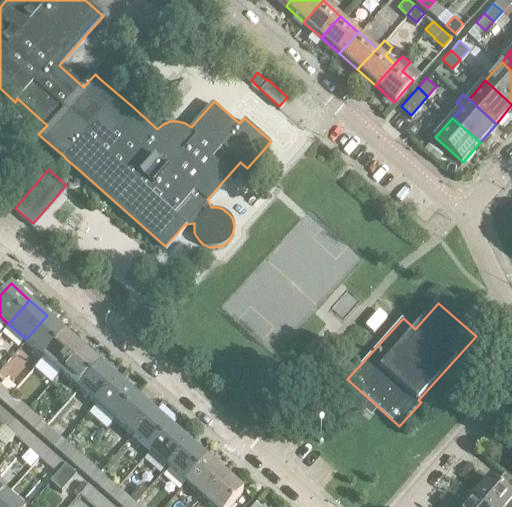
[(65,331),(47,315),(26,339),(43,355),(65,331)]
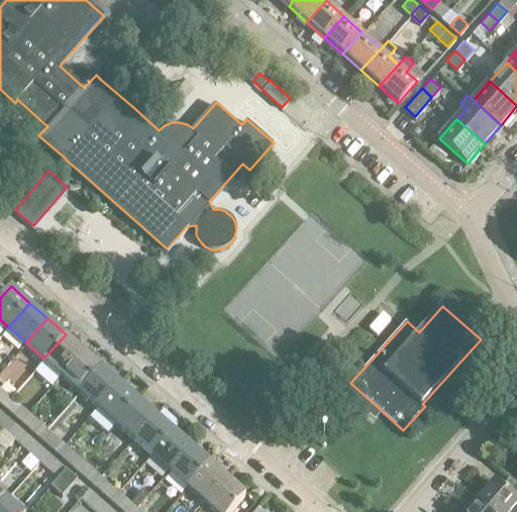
[(84,350),(66,334),(43,359),(62,375),(84,350)]
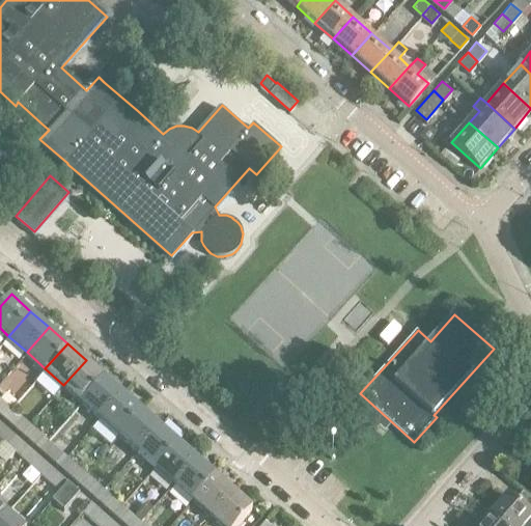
[(104,376),(86,360),(63,385),(82,402),(104,376)]
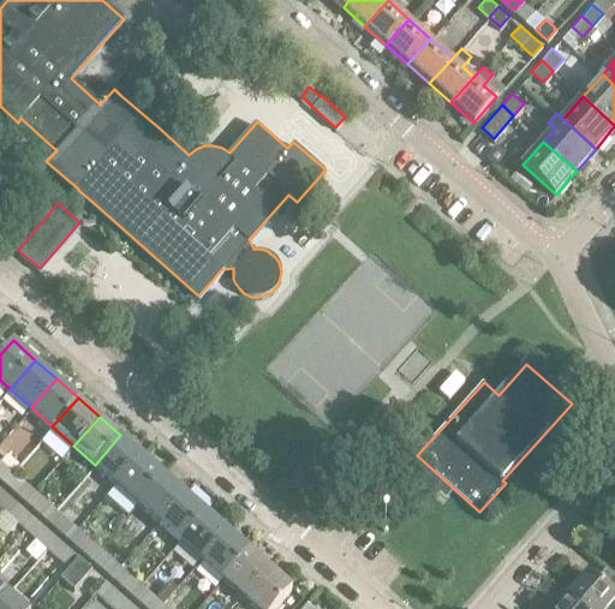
[(142,454),(120,435),(95,465),(115,483),(111,488),(112,488),(142,454)]
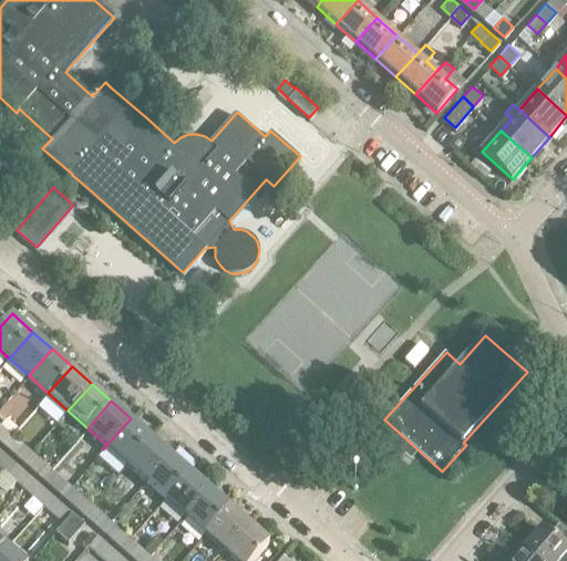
[(151,436),(131,418),(103,449),(111,457),(114,452),(126,463),(151,436)]
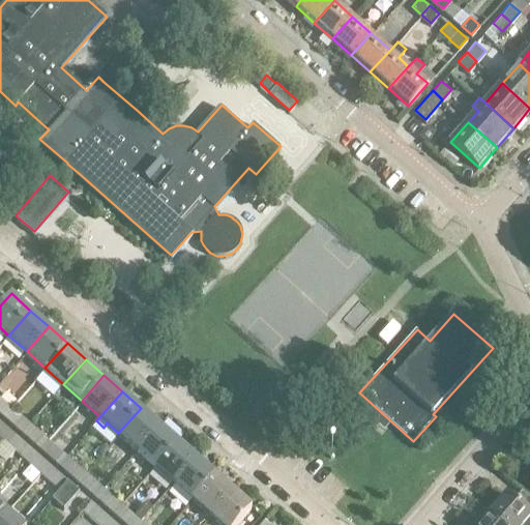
[(12,405),(0,395),(0,409),(4,414),(12,405)]
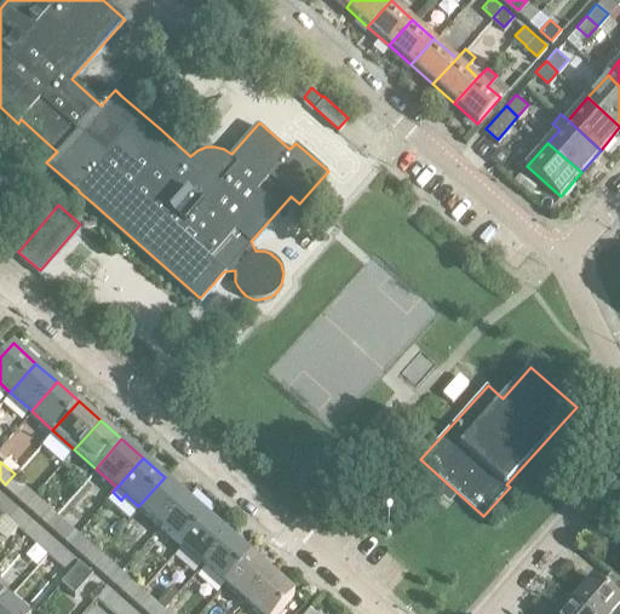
[(35,493),(15,474),(5,485),(27,503),(35,493)]
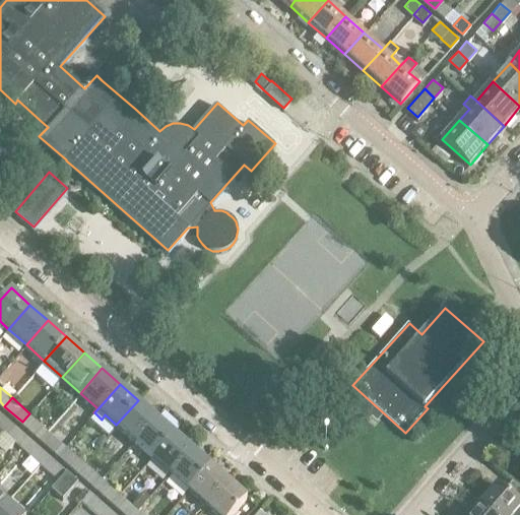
[(156,415),(138,400),(116,425),(133,440),(127,446),(128,447),(156,415)]
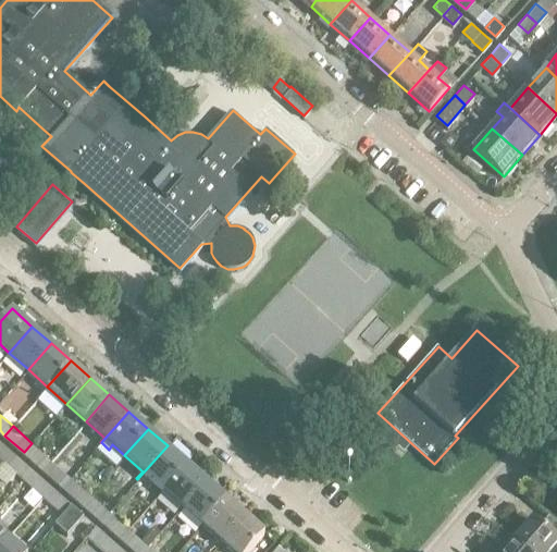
[(0,456),(44,494),(51,486),(0,440),(0,456)]
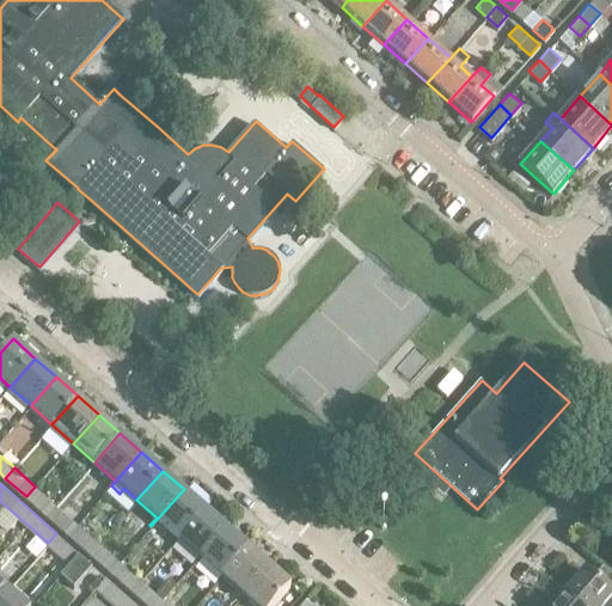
[(56,506),(35,487),(26,496),(48,515),(56,506)]
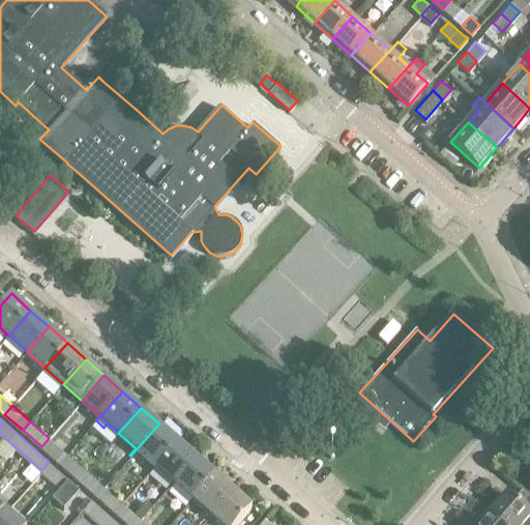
[(177,440),(159,424),(130,456),(140,463),(145,457),(155,465),(177,440)]
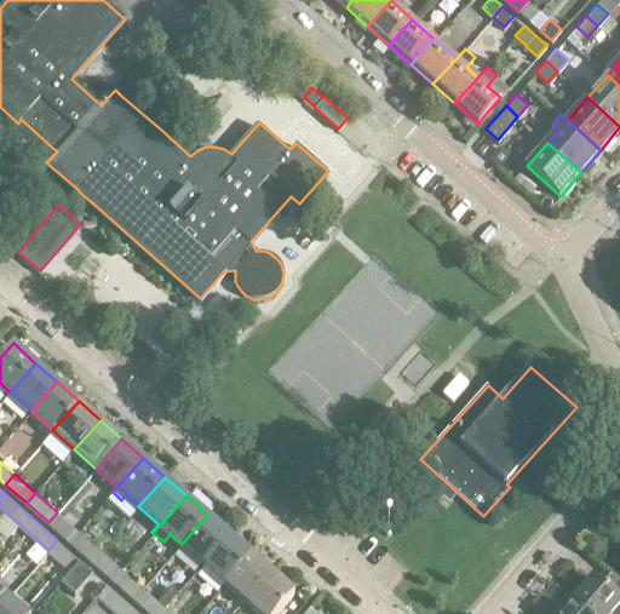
[(79,531),(57,512),(49,522),(69,541),(79,531)]
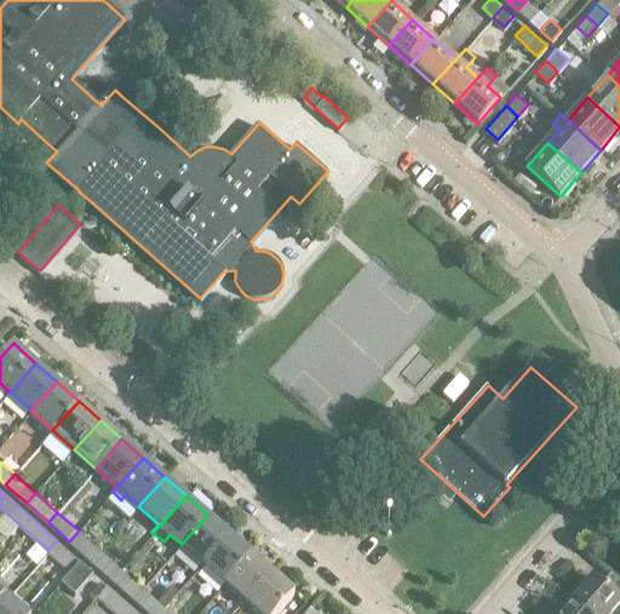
[(229,534),(207,515),(182,544),(202,562),(194,572),(195,572),(229,534)]
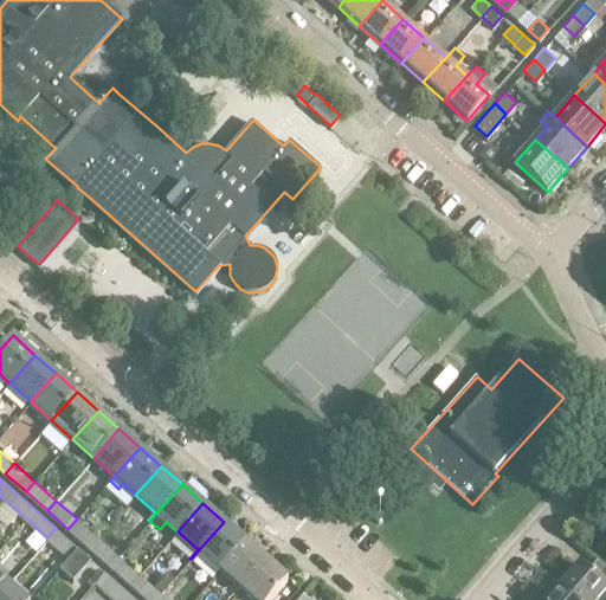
[(97,537),(77,518),(68,529),(89,547),(97,537)]
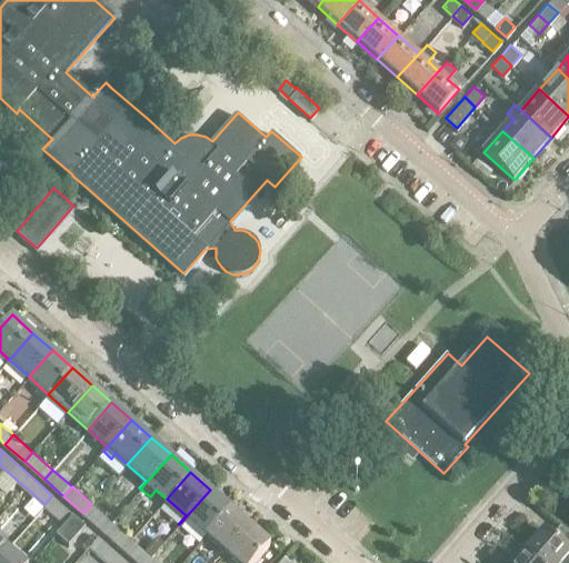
[(230,508),(210,490),(179,524),(188,532),(195,523),(206,534),(230,508)]
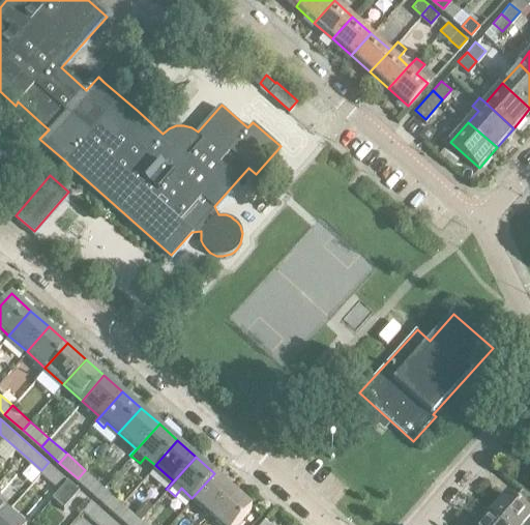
[(67,478),(49,462),(41,470),(60,488),(67,478)]
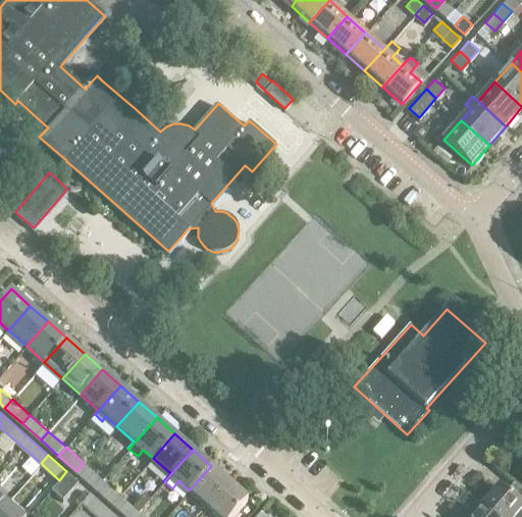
[(102,479),(84,463),(76,471),(95,487),(102,479)]
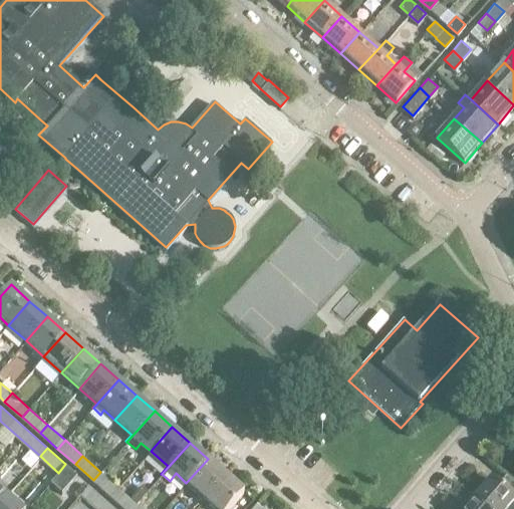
[(225,474),(208,459),(186,483),(204,498),(225,474)]
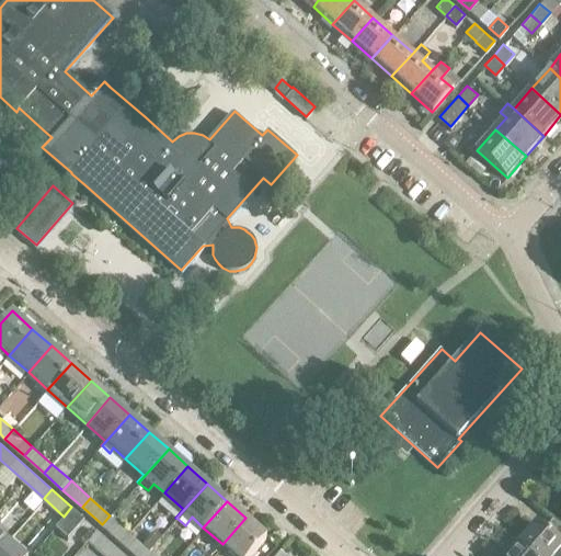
[(64,517),(55,526),(68,537),(84,518),(71,507),(64,517)]
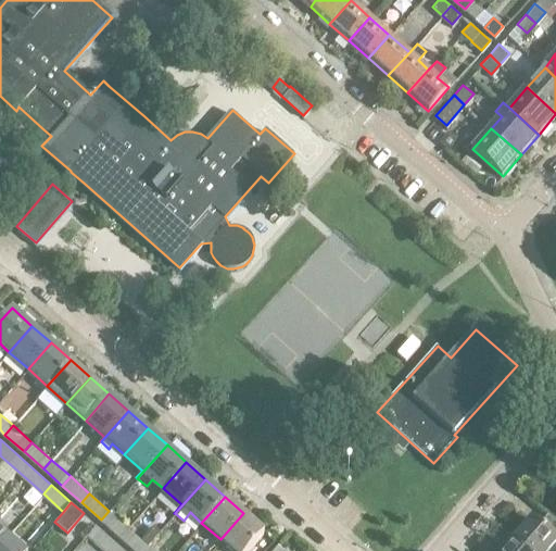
[(128,527),(109,511),(101,520),(121,537),(128,527)]
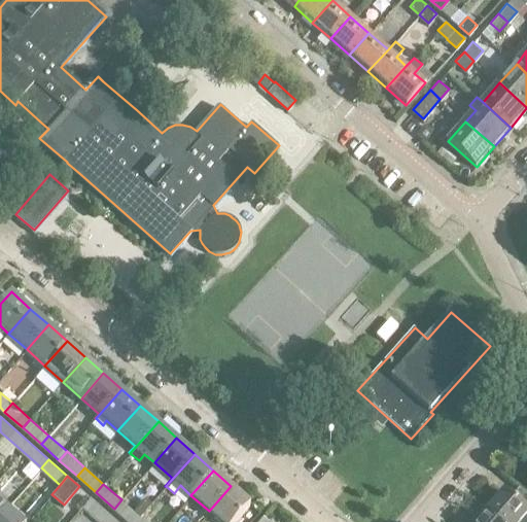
[(233,521),(250,502),(231,486),(209,511),(221,521),(233,521)]
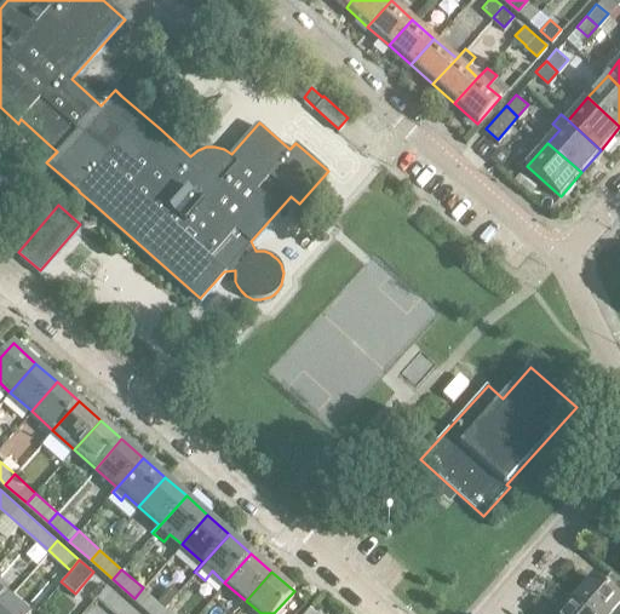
[(619,600),(592,577),(572,600),(589,613),(612,613),(619,602),(619,600)]
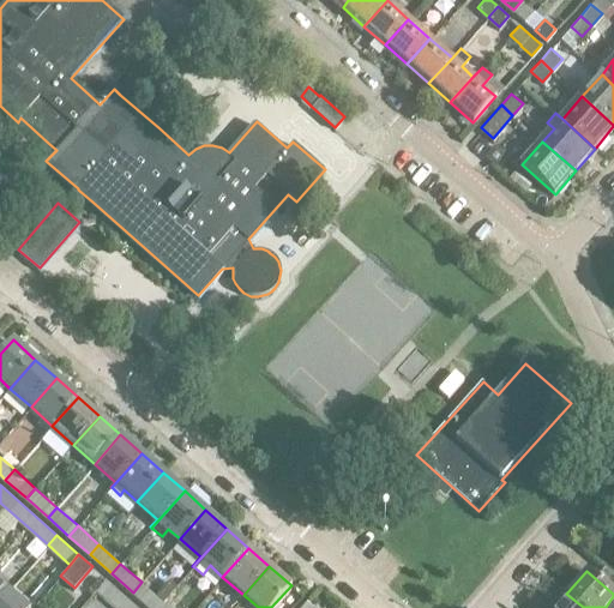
[(127,597),(106,578),(97,588),(118,607),(127,597)]
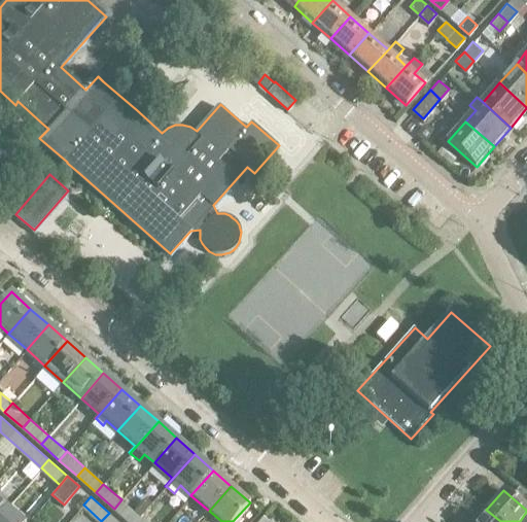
[(134,521),(140,516),(121,499),(114,509),(129,521),(134,521)]
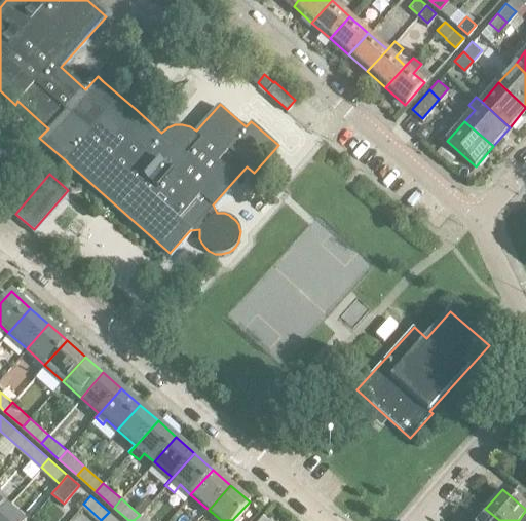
[(25,520),(7,505),(0,513),(0,520),(25,520)]
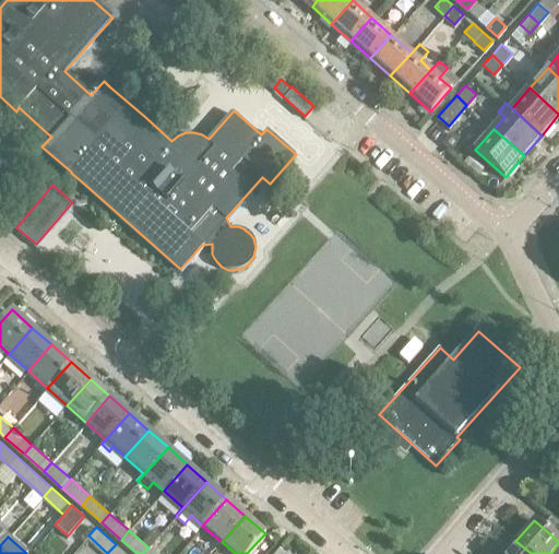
[(531,553),(515,541),(509,549),(504,545),(496,553),(531,553)]
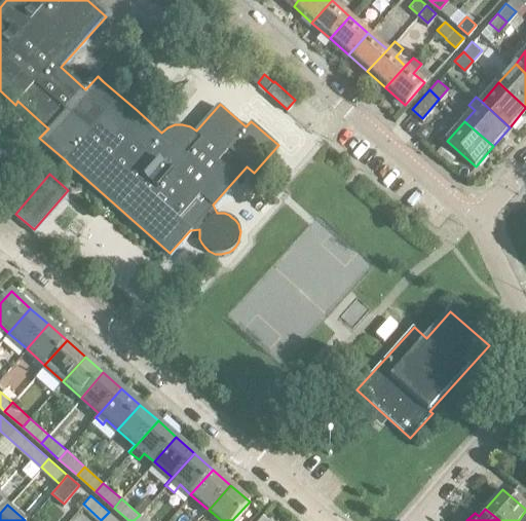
[(119,520),(109,512),(101,520),(102,520),(119,520)]
